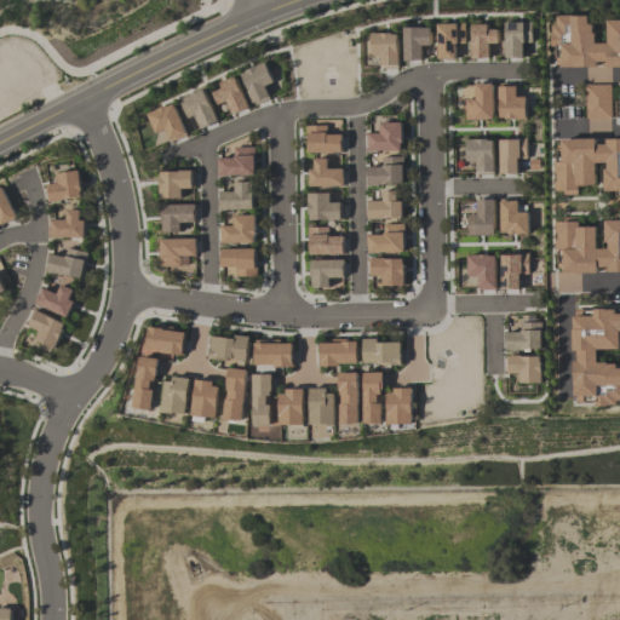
[(555,67),(619,65),(619,19),(608,21),(608,44),(595,44),(595,24),(590,24),(590,16),(554,16),(555,67)]
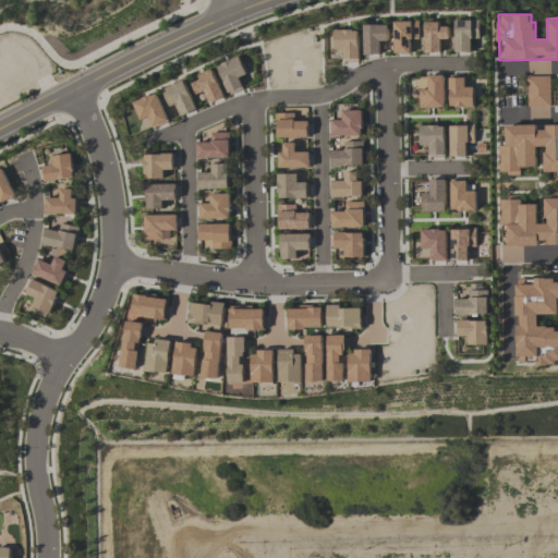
[(456,20),(455,51),(471,52),(471,38),(478,38),(480,21),(456,20)]
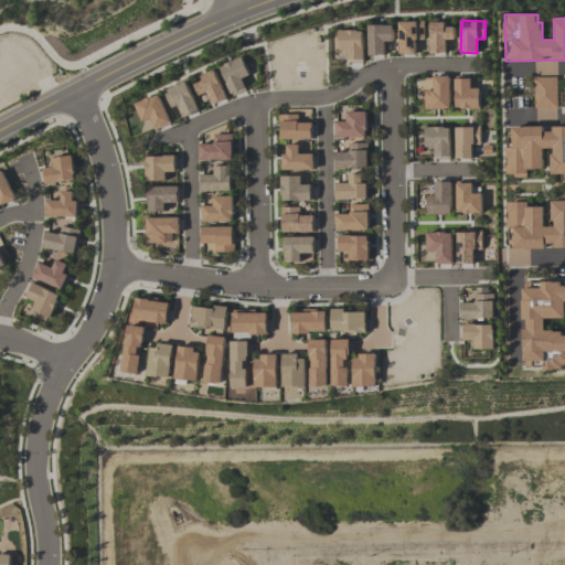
[(424,40),(424,21),(398,21),(398,55),(416,54),(416,40),(424,40)]
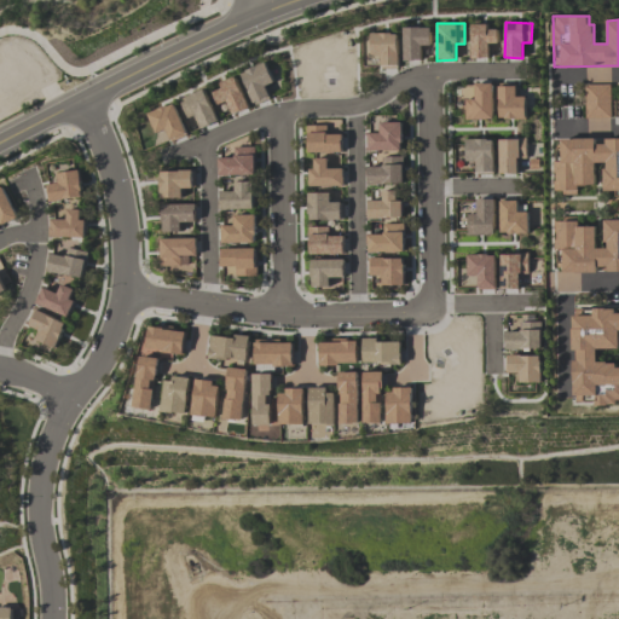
[(472,58),(489,58),(489,44),(498,44),(498,29),(489,29),(487,24),(470,24),(472,58)]
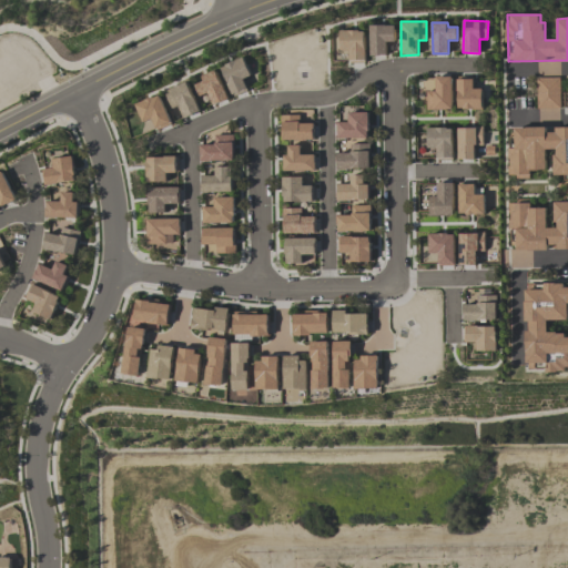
[(369,26),(369,56),(387,56),(386,41),(395,41),(395,26),(369,26)]
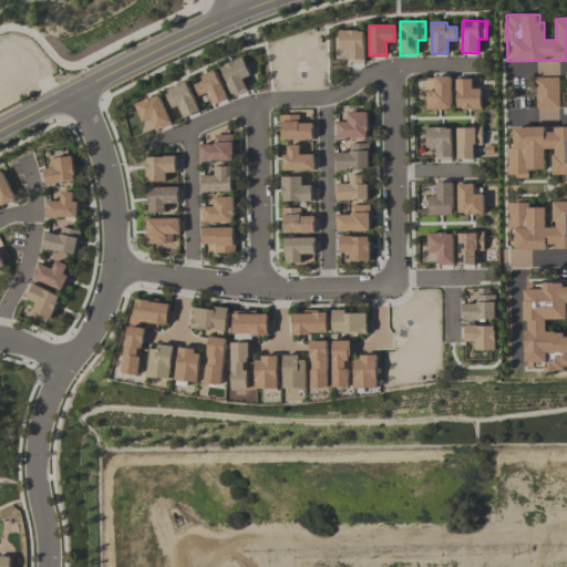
[(363,60),(363,30),(339,31),(339,42),(334,42),(334,51),(348,51),(348,61),(363,60)]
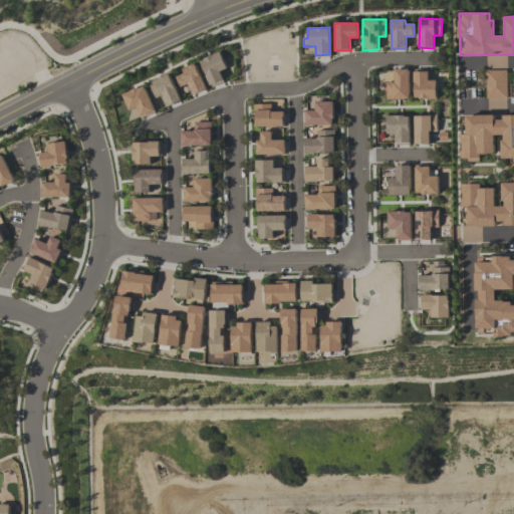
[(224,80),(221,74),(229,71),(220,51),(199,61),(211,86),(224,80)]
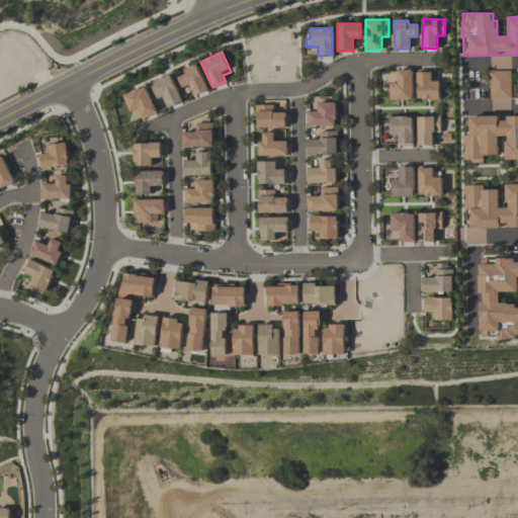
[(189,85),(194,96),(207,90),(196,64),(183,70),(185,74),(177,77),(182,88),(189,85)]
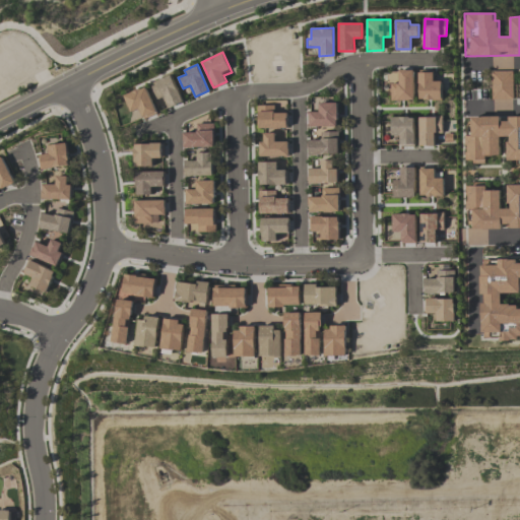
[(390,101),(413,101),(412,70),(398,70),(398,82),(390,82),(390,101)]
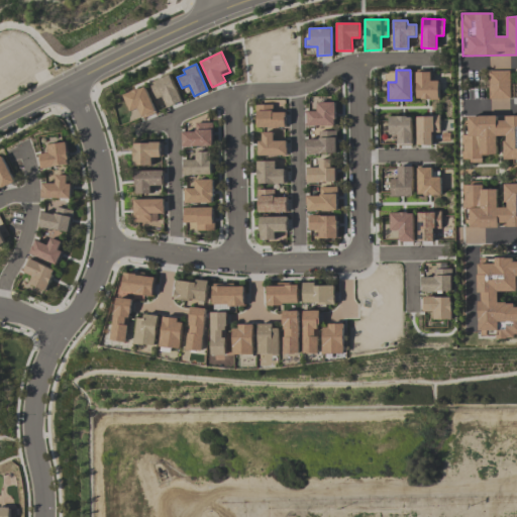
[(509,71),(488,71),(488,99),(509,98),(509,71)]
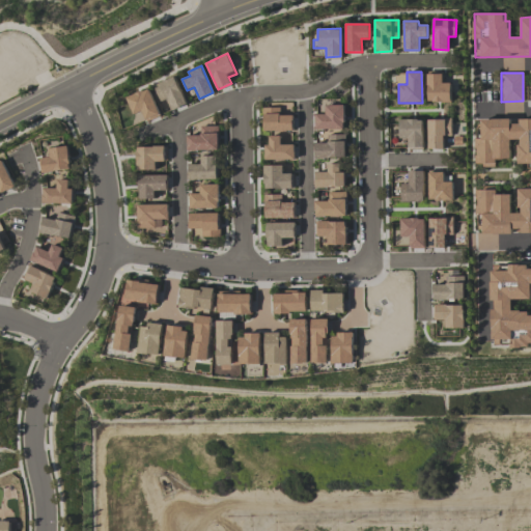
[(450,83),(442,83),(442,74),(427,74),(426,102),(450,103),(450,83)]
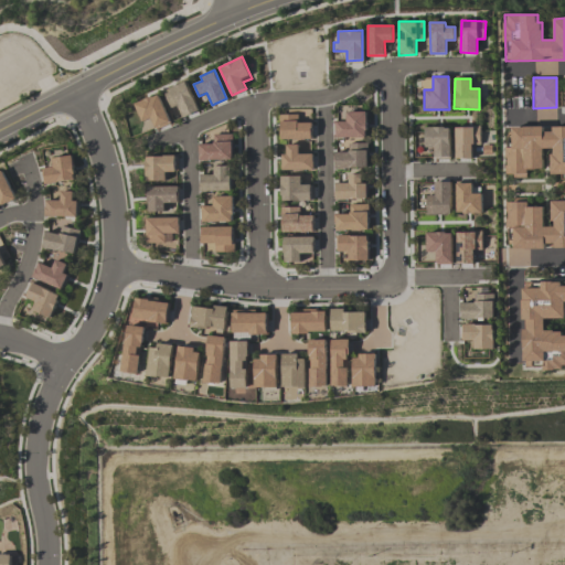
[(163,91),(170,109),(179,107),(182,117),(198,112),(187,82),(163,91)]
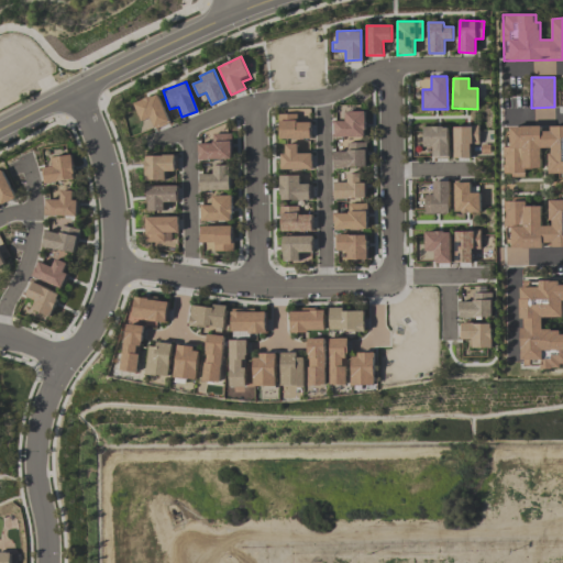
[(134,103),(141,121),(151,118),(155,129),(170,122),(157,94),(134,103)]
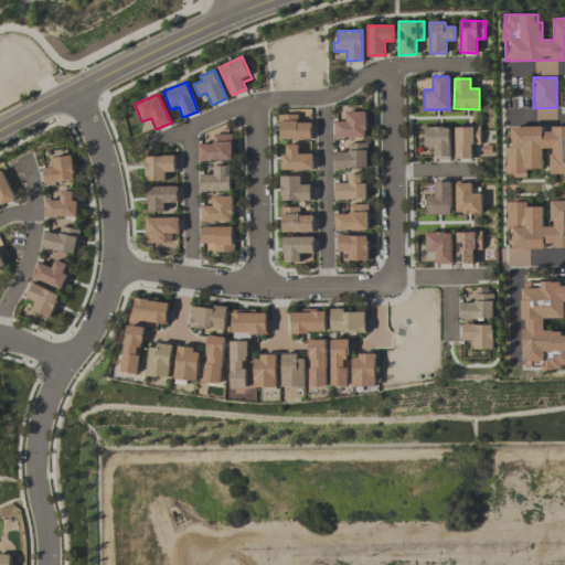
[(312,170),(312,153),(306,153),(306,139),(311,139),(311,121),(308,121),(308,110),(298,110),(298,115),(279,115),(279,140),(286,140),(286,155),(280,155),(281,170),(312,170)]
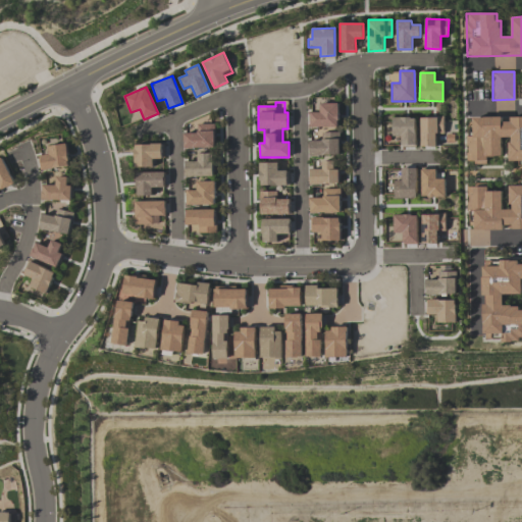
[(337,103),(320,103),(320,112),(310,112),(310,127),(337,126),(337,103)]
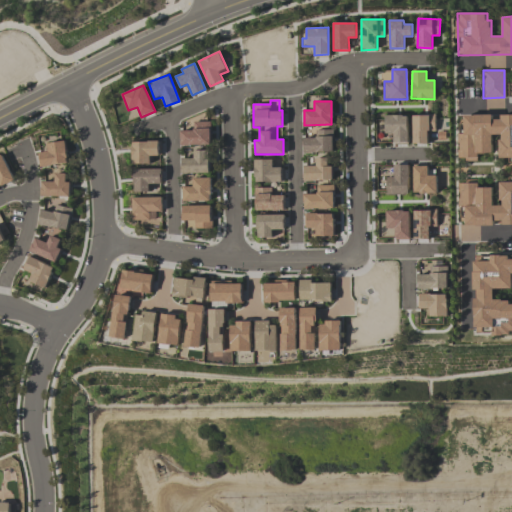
[(511,114),(500,114),(500,117),(460,115),(458,159),(476,160),(477,153),(491,154),(492,134),(499,135),(498,157),(511,158),(511,114)]
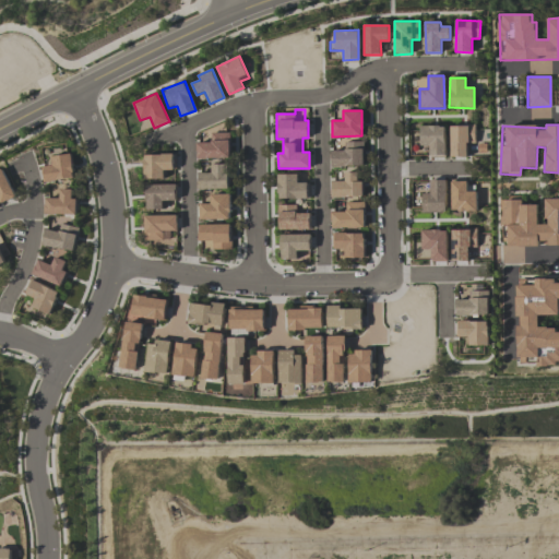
[(420,145),(429,145),(429,156),(444,155),(444,126),(420,126),(420,145)]
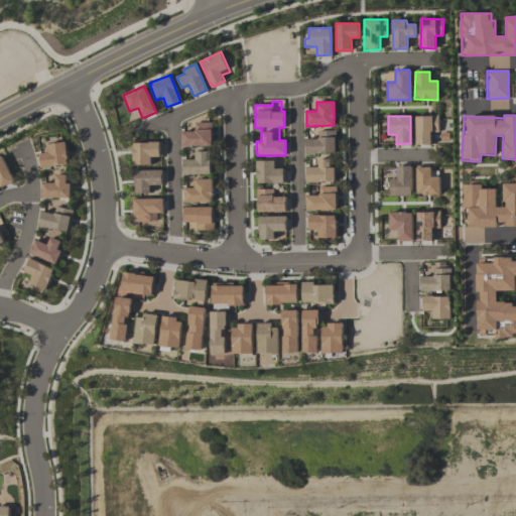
[(430,144),(430,132),(438,132),(438,116),(415,116),(415,144),(430,144)]
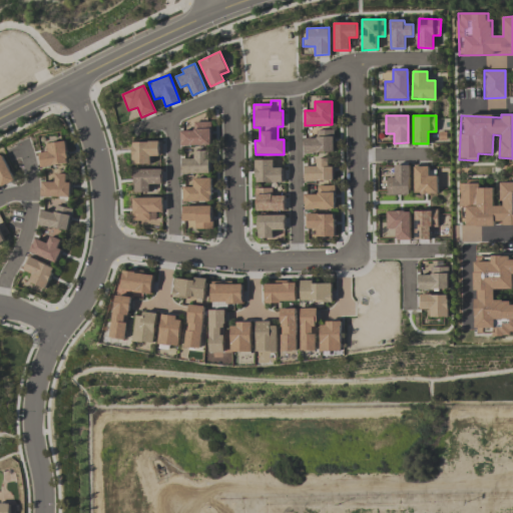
[(180,145),(210,144),(210,121),(193,122),(193,130),(180,130),(180,145)]
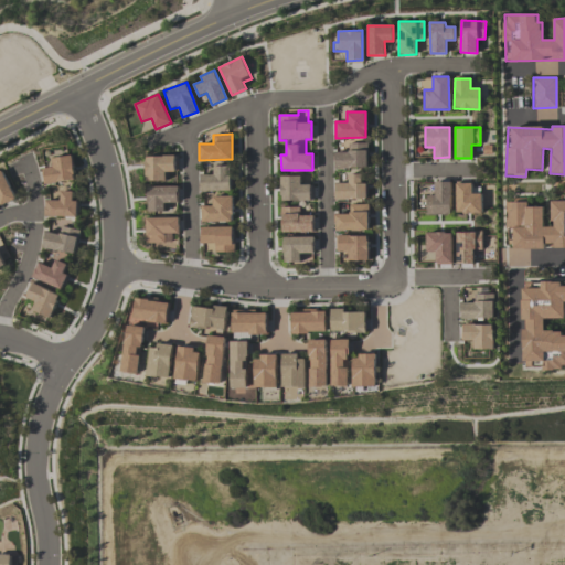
[(366,142),(348,144),(348,151),(334,152),(334,168),(368,168),(366,142)]
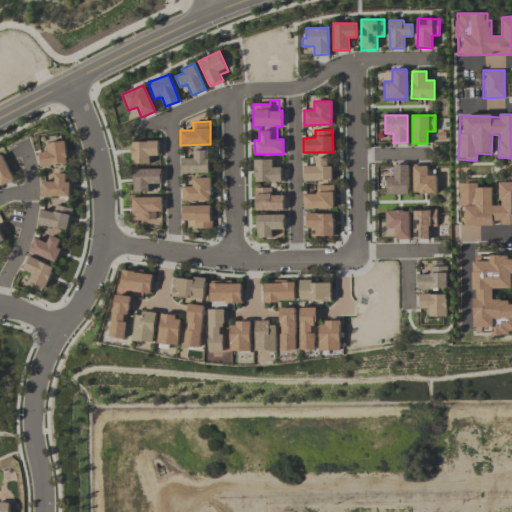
[(47,142),(47,151),(40,152),(40,165),(67,164),(66,141),(47,142)]
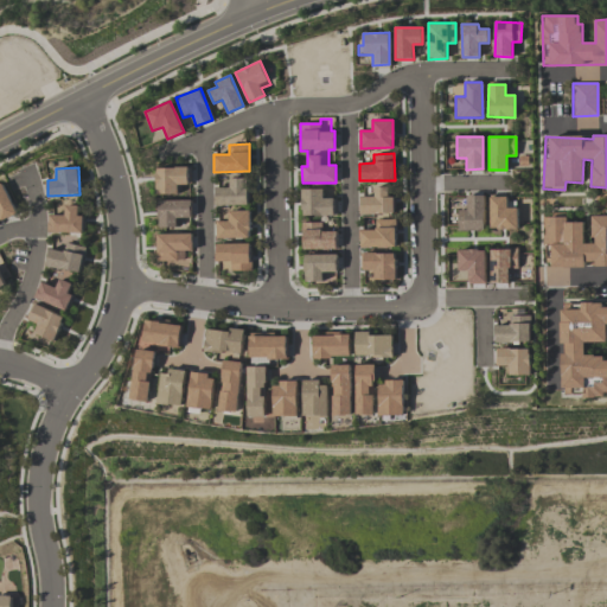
[(157,195),(178,195),(178,185),(187,185),(187,167),(155,167),(157,195)]
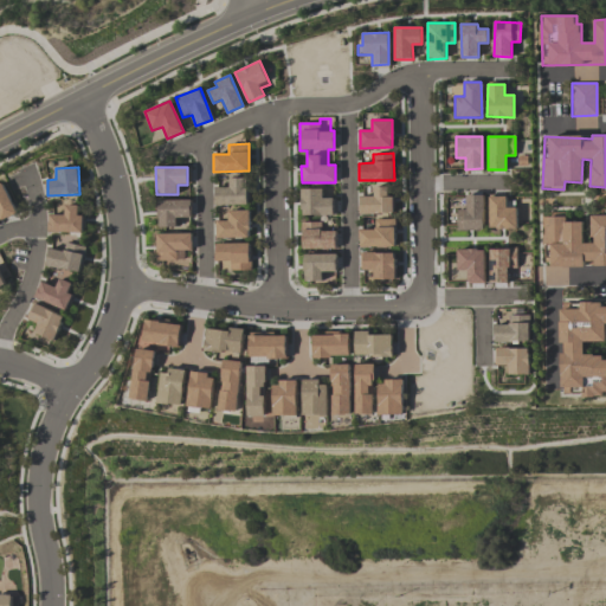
[(214,205),(247,205),(247,178),(229,178),(229,187),(214,187),(214,205)]
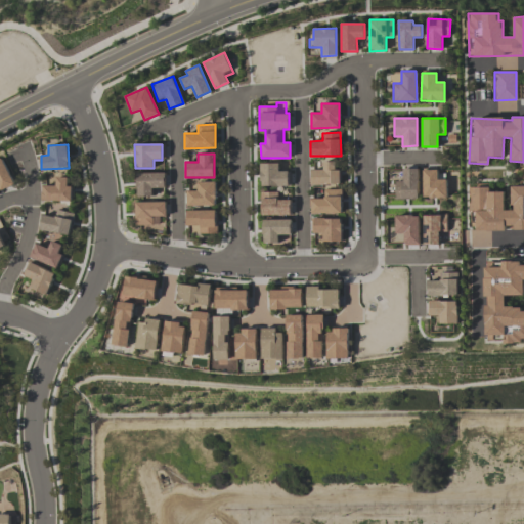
[(0,161),(0,188),(1,190),(13,184),(2,161),(0,161)]
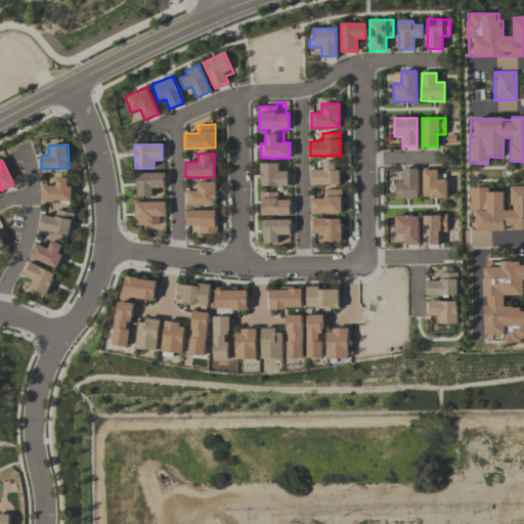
[(335,161),(322,161),(322,169),(310,170),(311,185),(340,184),(340,170),(335,170),(335,161)]
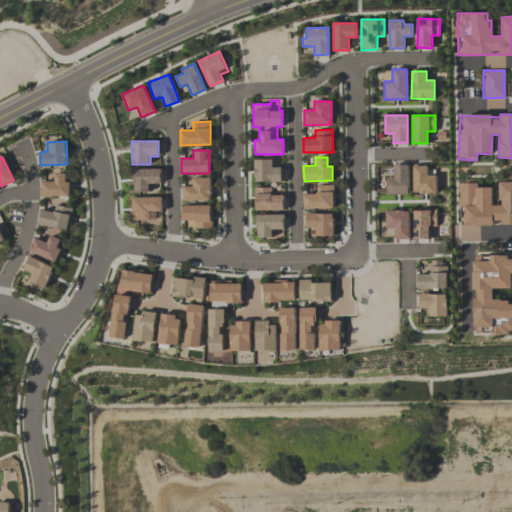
[(272,159),(254,160),(254,182),(282,181),(281,167),(272,167),(272,159)]
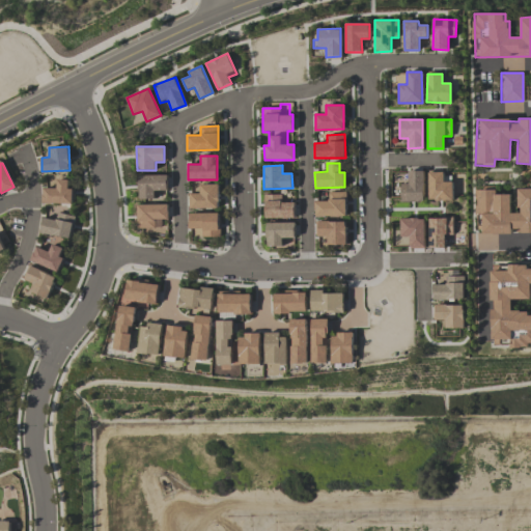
[(422,171),(408,171),(408,184),(399,184),(400,201),(423,201),(422,171)]
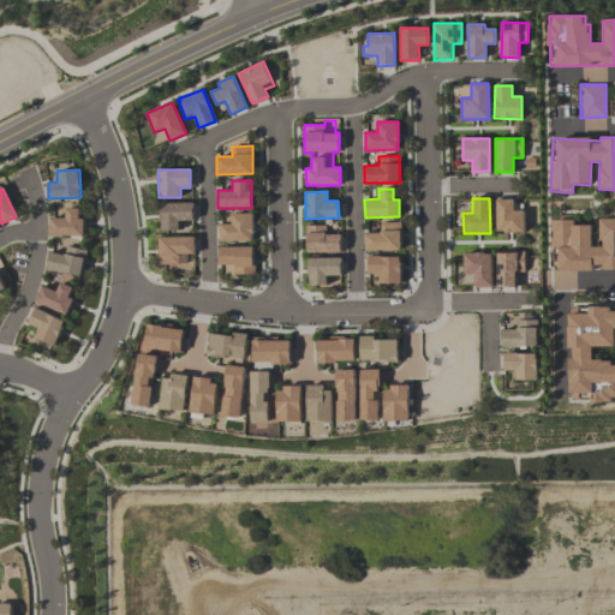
[(496,232),(524,232),(524,210),(513,210),(513,199),(496,199),(496,232)]
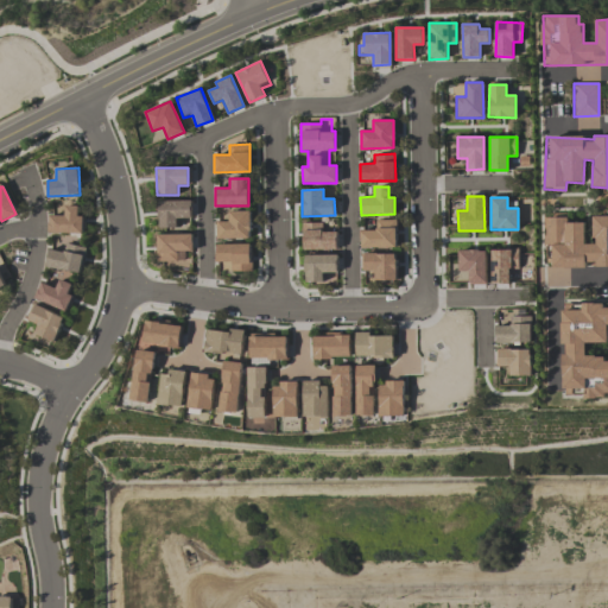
[(190,201),(159,201),(159,228),(177,228),(177,219),(190,219),(190,201)]
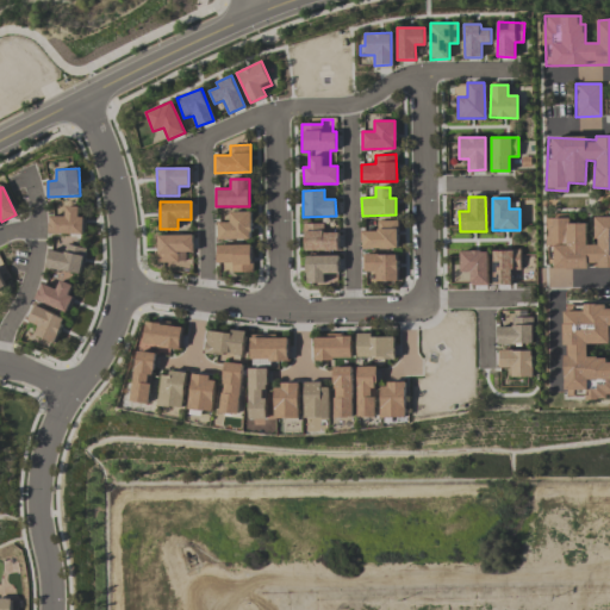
[(83,235),(83,217),(78,217),(79,206),(66,206),(64,216),(49,216),(49,234),(83,235)]
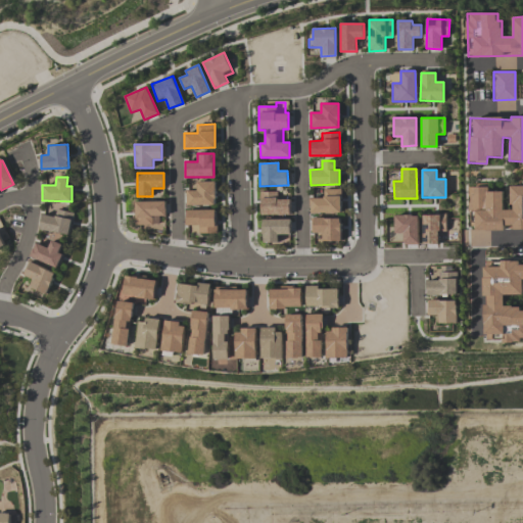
[(215,181),(196,182),(196,191),(187,191),(187,205),(215,205),(215,181)]
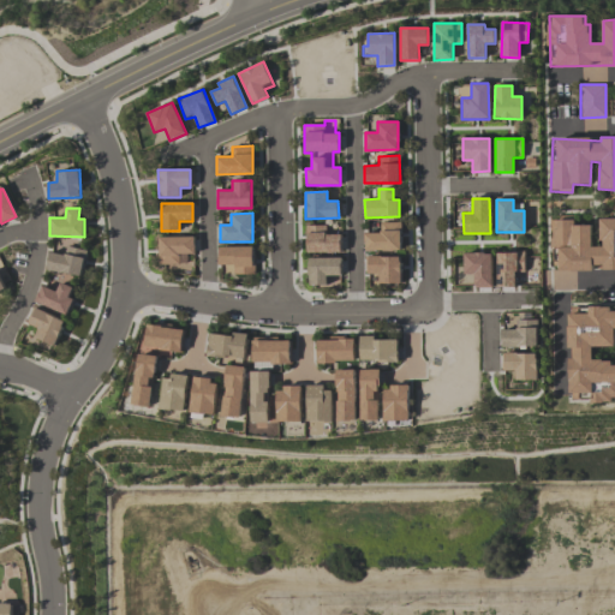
[(614,269),(614,218),(601,219),(601,246),(591,246),(591,226),(574,226),(574,220),(553,220),(554,272),(614,269)]
